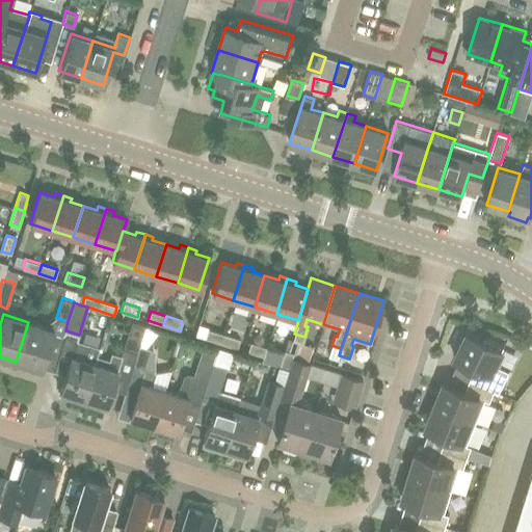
[(131,321),(127,334),(141,338),(145,326),(145,325),(131,321)]
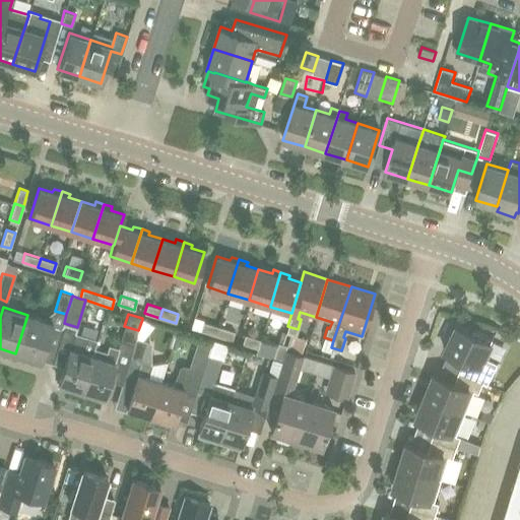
[(40,361),(52,322),(27,315),(15,353),(40,361)]
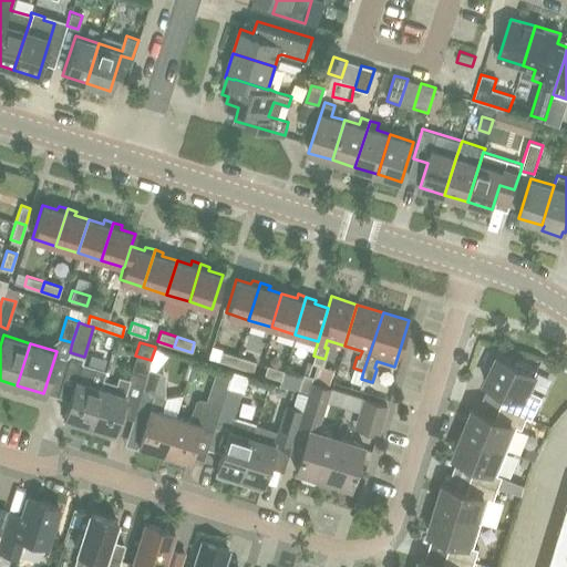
[(218,360),(235,366),(238,356),(222,351),(218,360)]
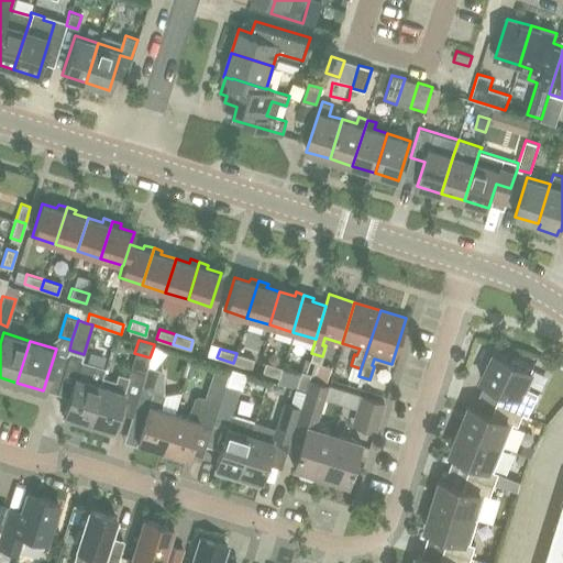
[(497,403),(523,414),(528,416),(539,394),(525,386),(534,366),(514,356),(511,360),(495,352),(482,381),(504,390),(497,403)]
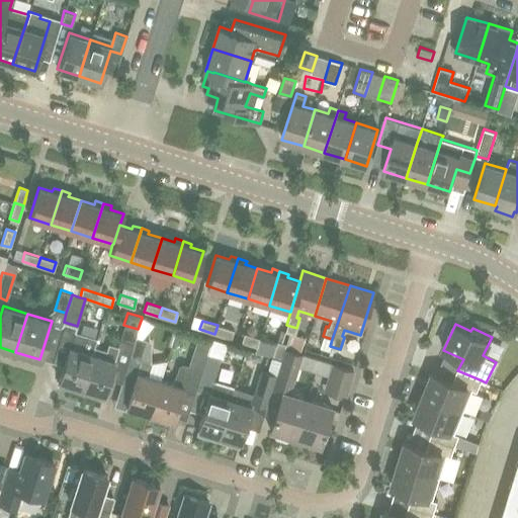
[(234,330),(218,325),(214,334),(231,339),(234,330)]
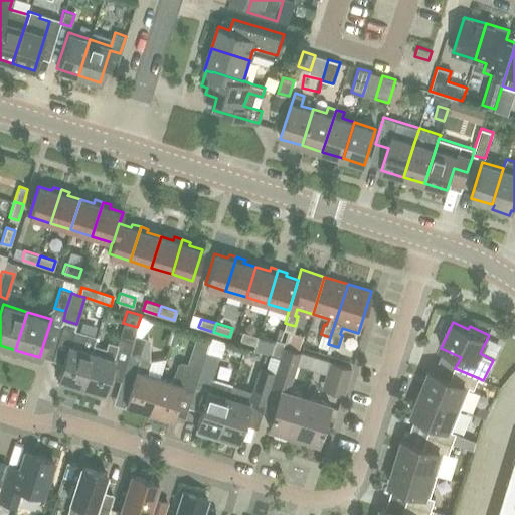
[(58,383),(79,389),(94,344),(96,336),(73,329),(58,378),(59,378),(58,383)]
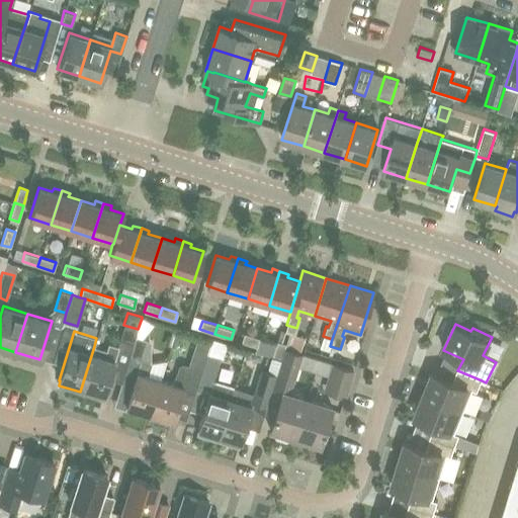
[(257,347),(259,338),(244,333),(241,342),(257,347)]
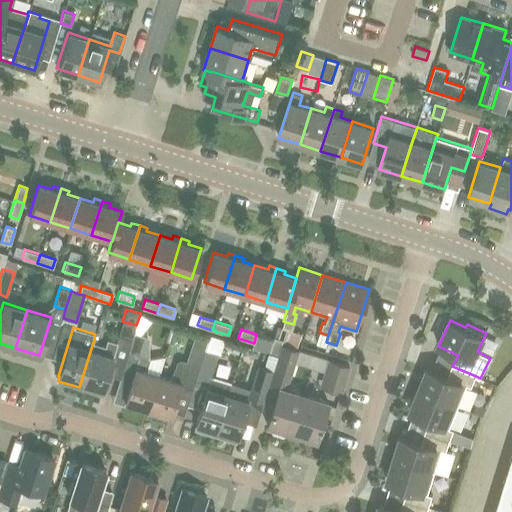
[(124,402),(147,409),(158,375),(164,357),(163,356),(149,358),(140,355),(146,336),(135,332),(135,331),(134,331),(132,337),(131,339),(126,358),(120,375),(116,387),(128,390),(124,402)]
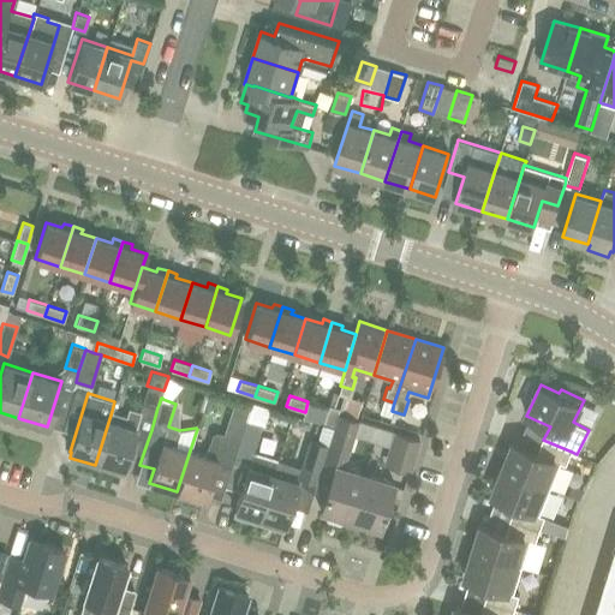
[(157,407),(159,405),(143,400),(139,411),(127,407),(125,416),(112,411),(95,465),(120,473),(121,467),(123,469),(136,425),(151,430),(157,407)]
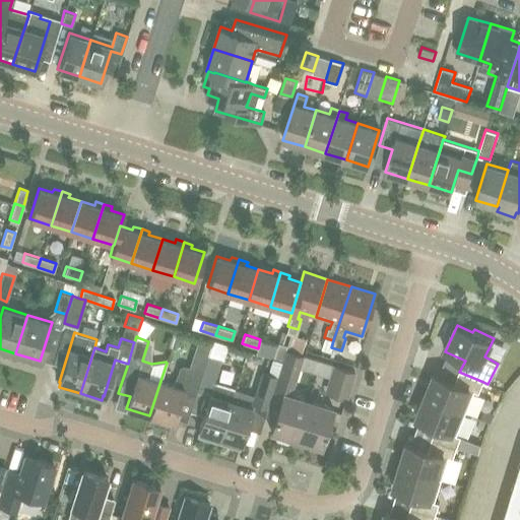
[(281,362),(286,345),(277,342),(272,359),(281,362)]
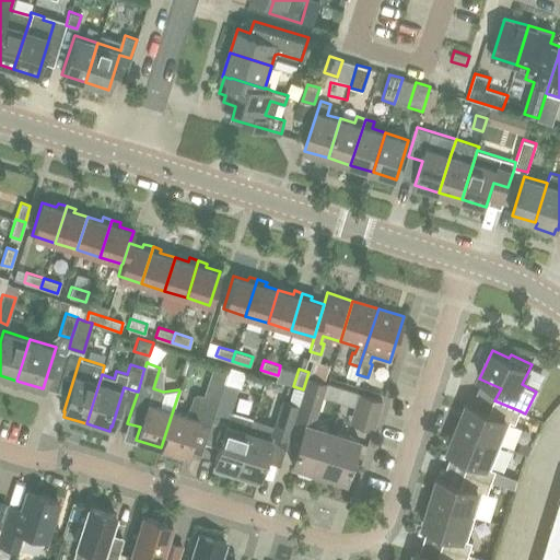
[(316,411),(326,383),(307,376),(299,406),(316,411)]
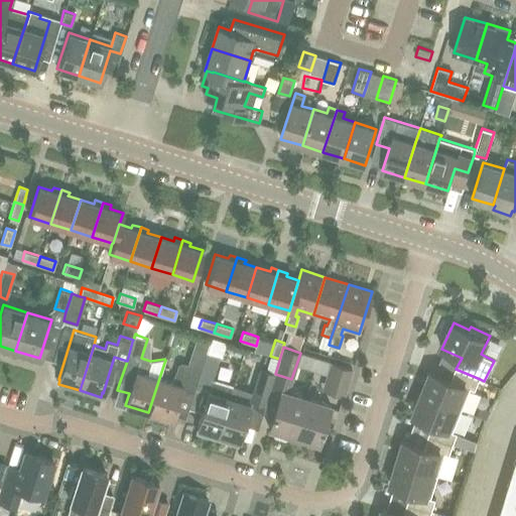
[(212,379),(219,357),(206,352),(201,368),(192,392),(207,396),(197,427),(198,427),(196,432),(217,438),(229,397),(233,386),(212,379)]
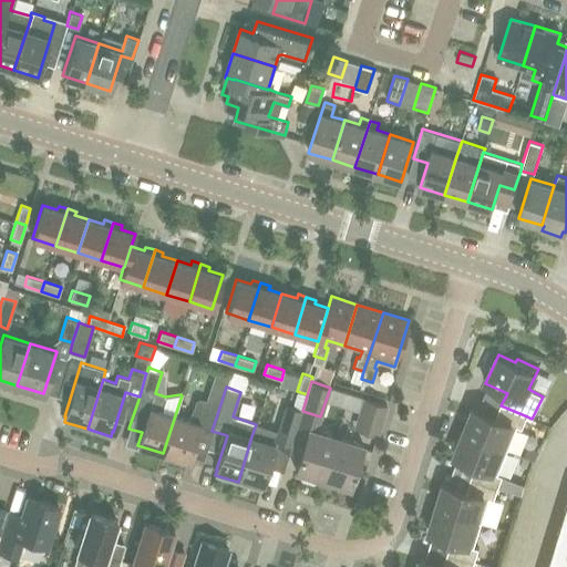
[(377,434),(385,404),(363,398),(360,411),(364,412),(359,429),(377,434)]
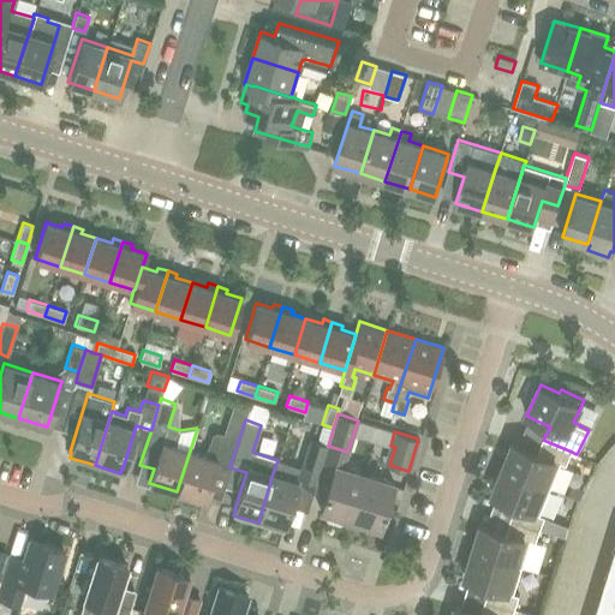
[(230,467),(239,439),(225,434),(221,443),(210,440),(204,455),(190,451),(177,491),(204,500),(216,463),(230,467)]
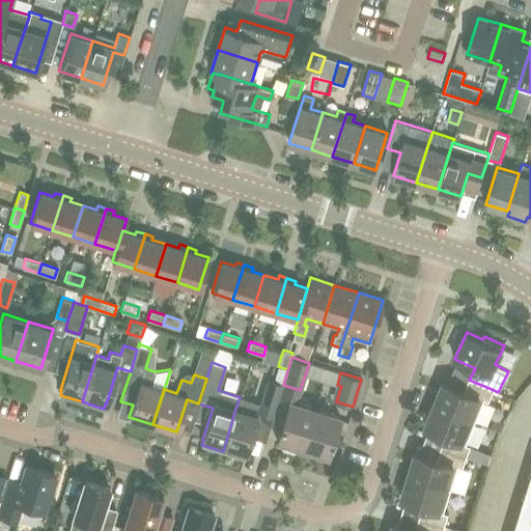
[(272,416),(281,384),(268,380),(257,412),(272,416)]
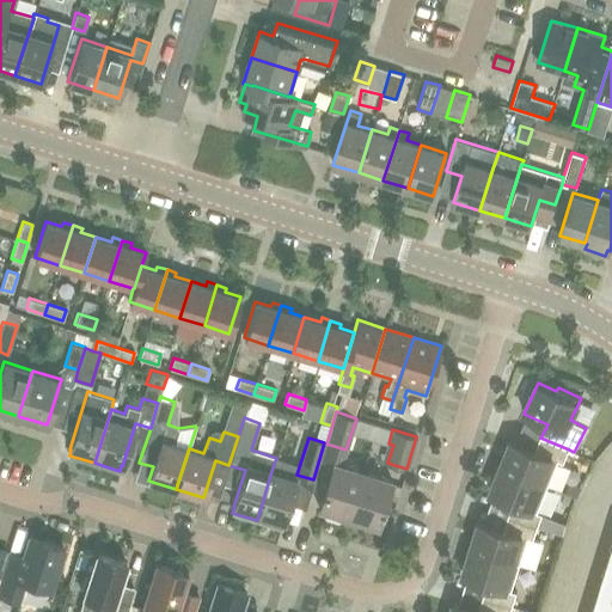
[(512,441),(501,467),(546,485),(558,460),(563,461),(569,450),(540,438),(536,451),(512,441)]
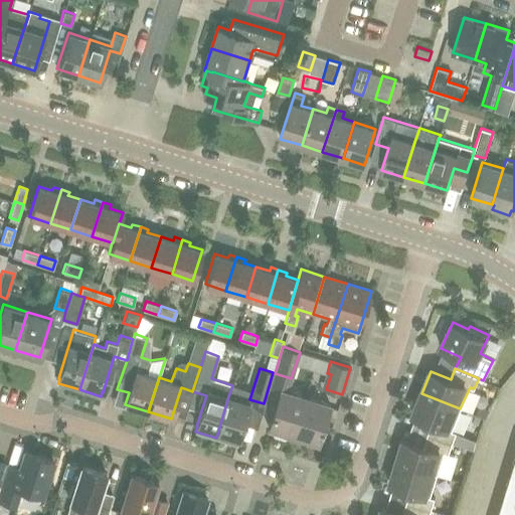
[(288,433),(293,435),(305,396),(280,388),(268,426),(274,428),(272,432),(274,436),(284,438),(287,437),(288,433)]
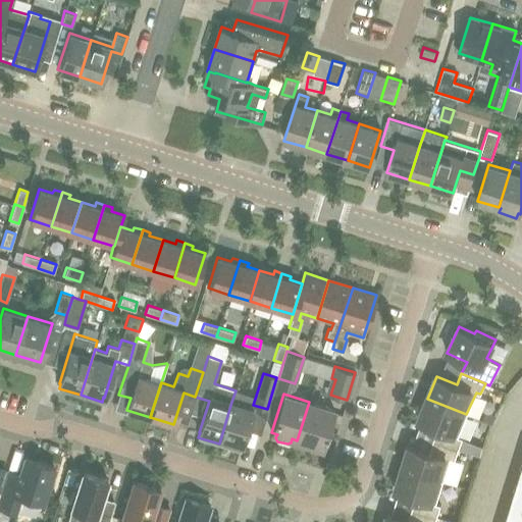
[(458,449),(462,437),(458,435),(466,414),(427,399),(418,420),(438,428),(434,440),(458,449)]
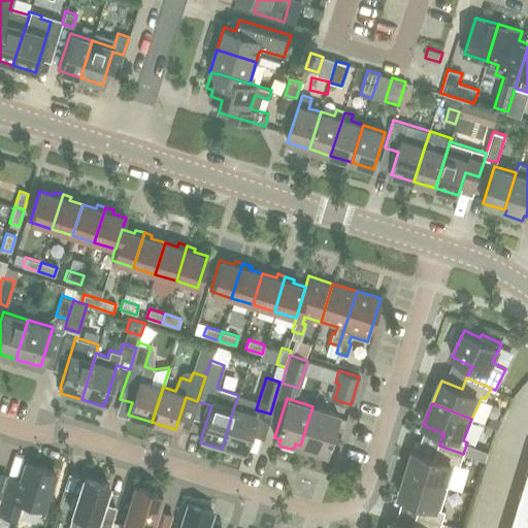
[(242,455),(243,451),(244,451),(256,414),(234,406),(222,449),(242,455)]
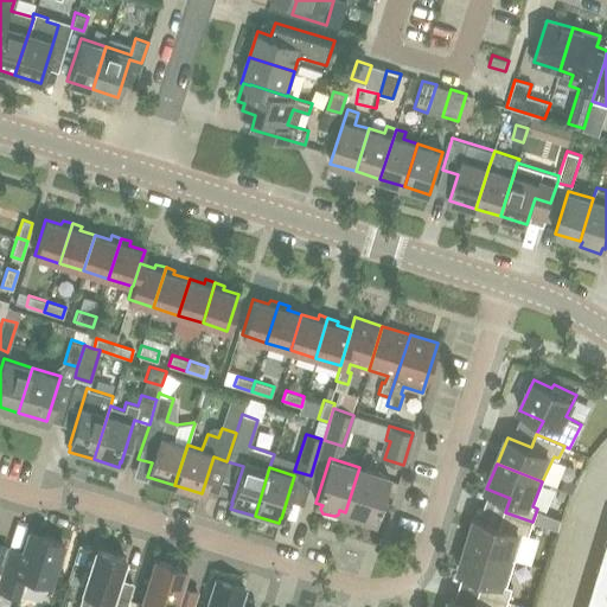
[(359,467),(345,512),(375,522),(389,477),(359,467)]
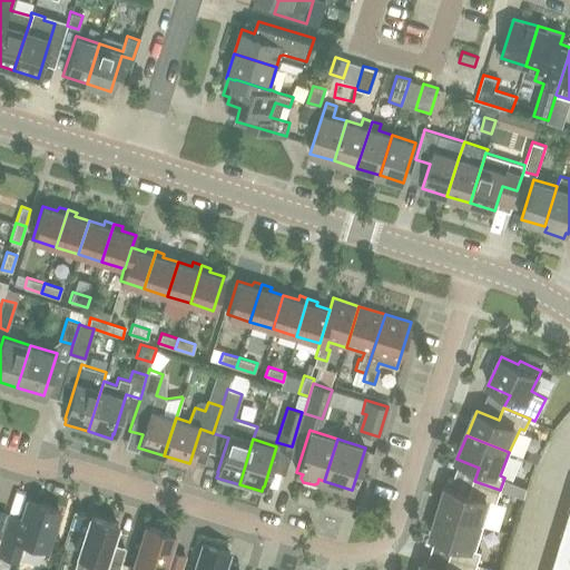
[(287,494),(297,473),(288,469),(278,491),(287,494)]
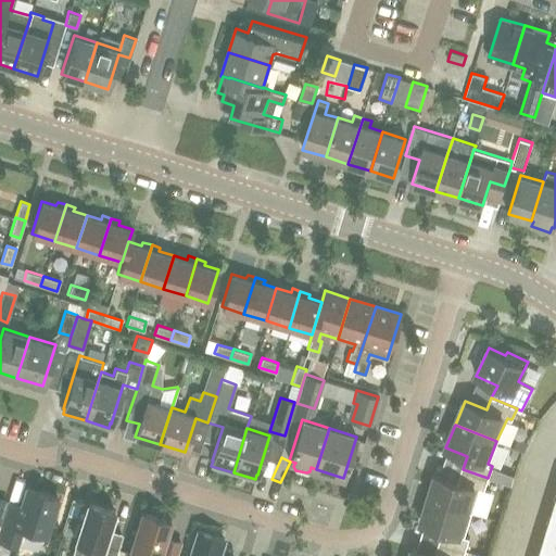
[(428,498),(471,512),(479,488),(483,489),(488,478),(463,469),(458,481),(436,475),(428,498)]
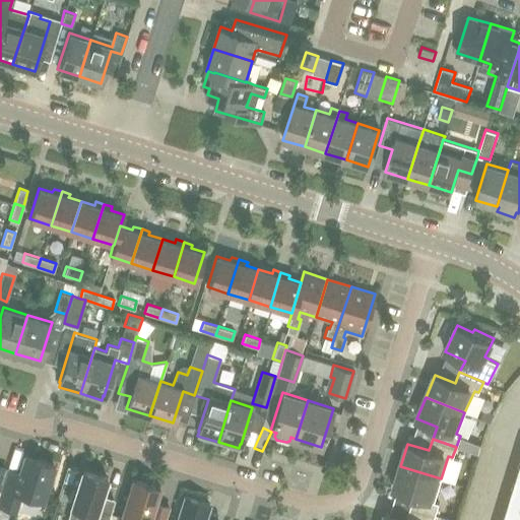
[(38,504),(39,499),(43,500),(54,465),(24,456),(12,496),(1,492),(0,496),(0,505),(18,511),(22,499),(38,504)]
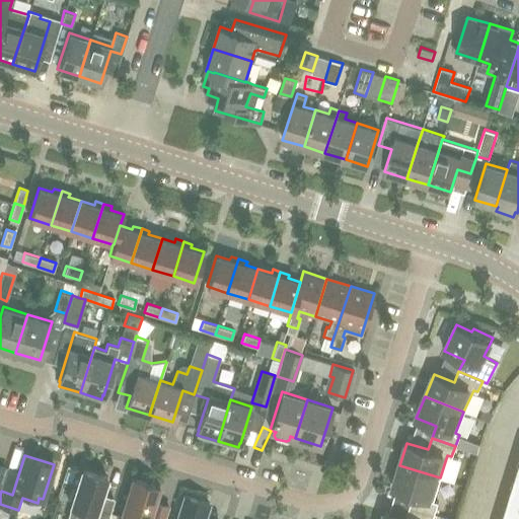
[(518,518),(518,462),(501,518),(518,518)]
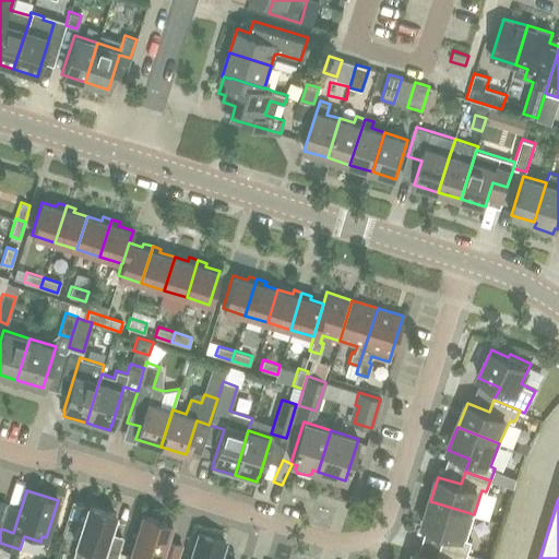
[(445,534),(441,545),(467,554),(472,540),(466,538),(474,514),(430,501),(423,526),(445,534)]
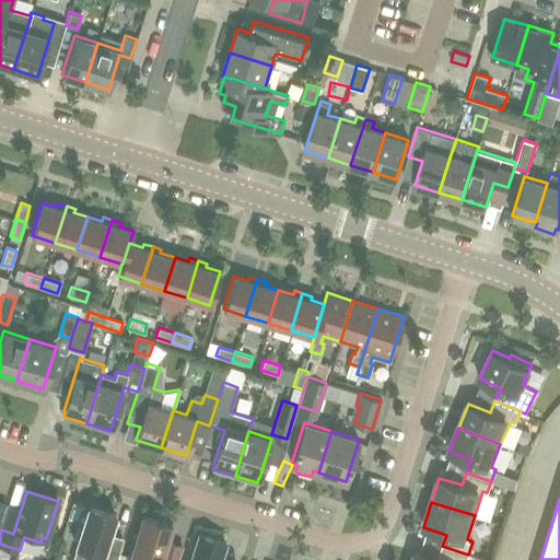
[(105,548),(115,514),(89,506),(76,546),(77,547),(72,559),(116,559),(118,552),(105,548)]
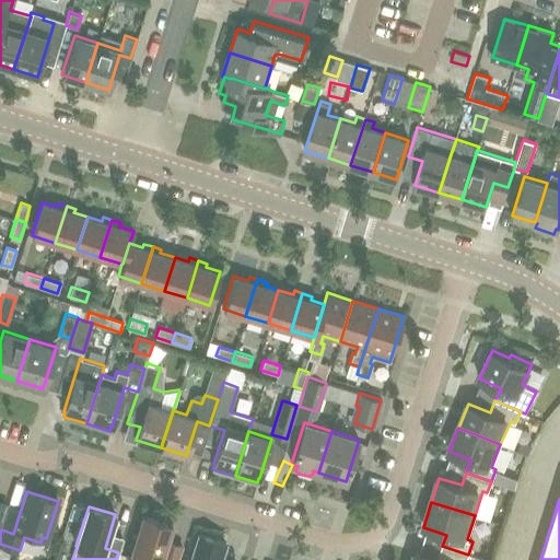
[(176,559),(182,546),(166,541),(172,525),(142,516),(129,559),(176,559)]
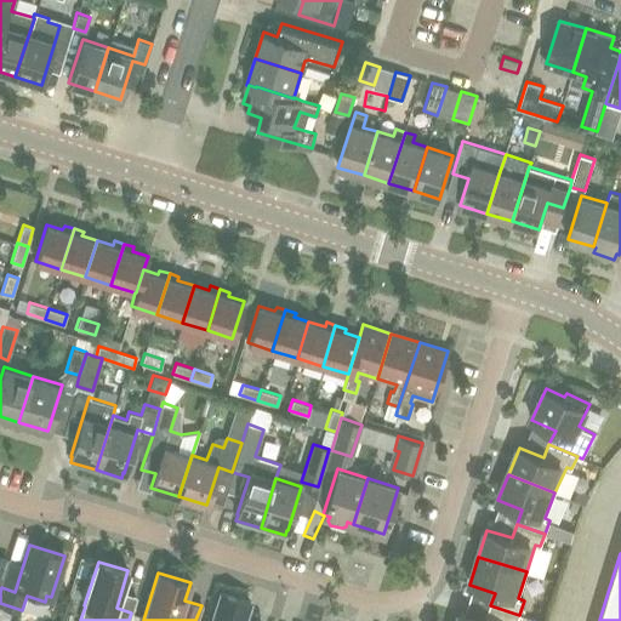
[(243,620),(250,600),(220,592),(210,620),(243,620)]
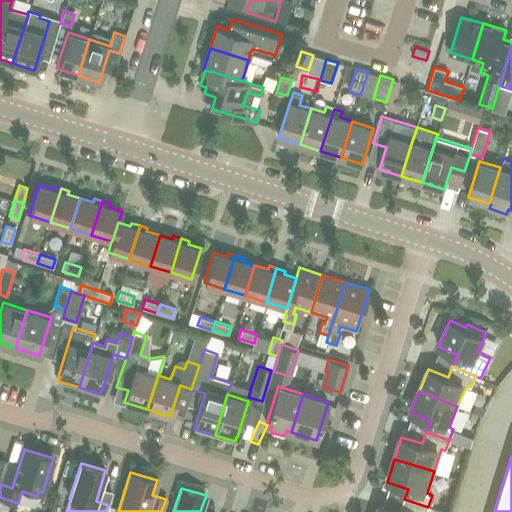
[(426,511),(428,507),(404,499),(401,511),(380,505),(377,511),(426,511)]
